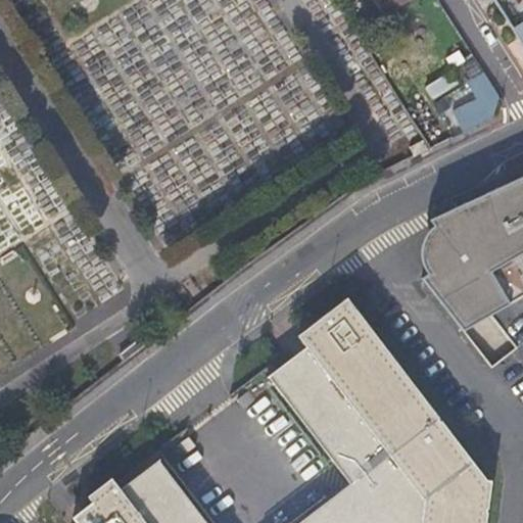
[(522,0),(492,0),(522,48),(522,0)]
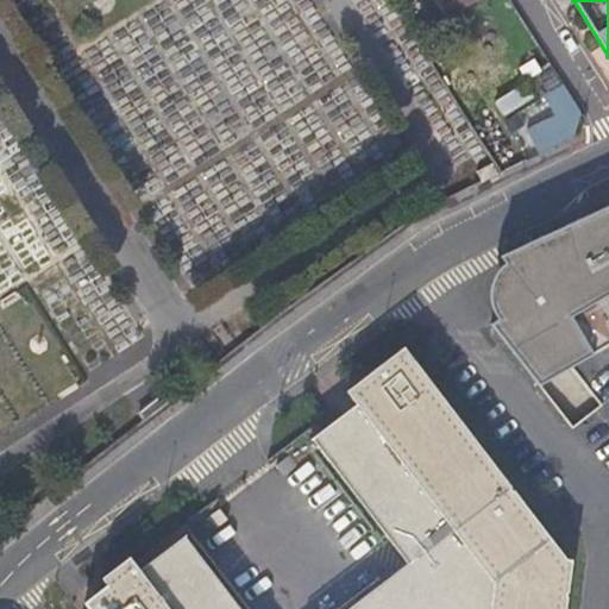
[(521,82),(490,99),(500,115),(531,99),(521,82)]
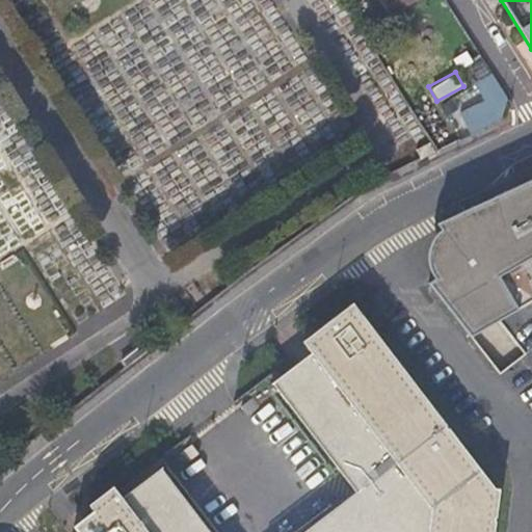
[(479,101),(464,105),(463,103),(452,106),(461,133),(506,120),(491,74),(472,79),(479,101)]
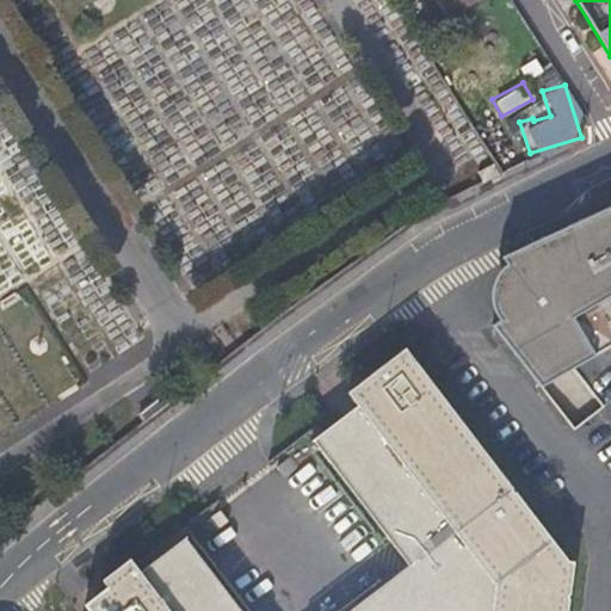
[(505,176),(495,161),(479,172),(486,184),(505,176)]
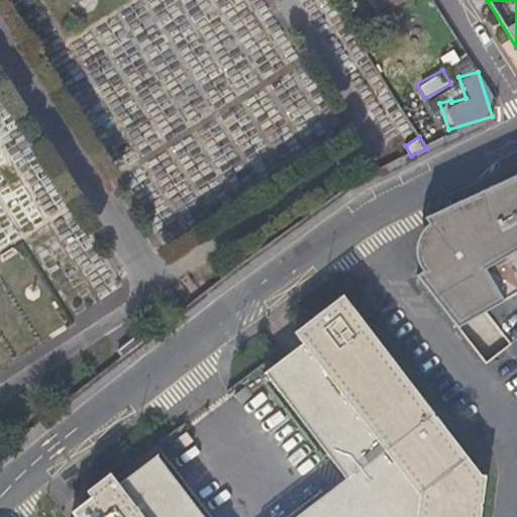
[(516,173),(421,216),(425,223),(421,226),(418,230),(415,238),(413,251),(414,259),(416,266),(419,271),(412,277),(454,329),(485,304),(516,288),(516,173)]
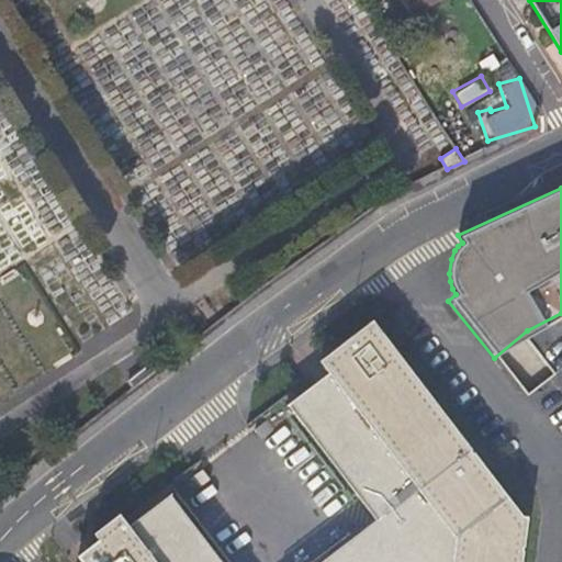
[(89,561),(88,561),(520,561),(527,517),(521,516),(377,318),(321,359),(329,373),(312,389),(287,409),(291,409),(378,519),(323,561),(223,561),(176,502),(176,495),(131,530),(113,507),(91,524),(98,534),(89,541),(80,548),(89,561)]
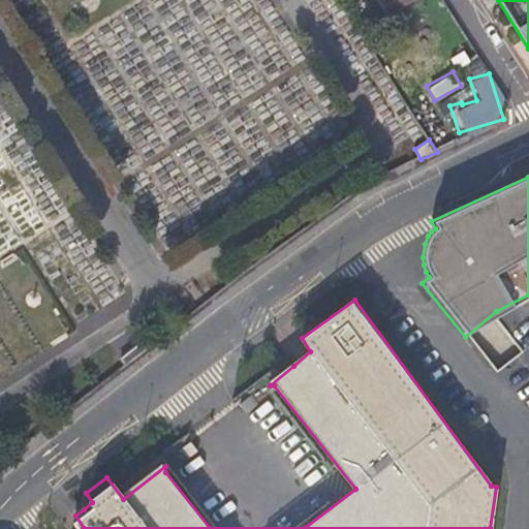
[(253,396),(241,406),(248,416),(260,406),(253,396)]
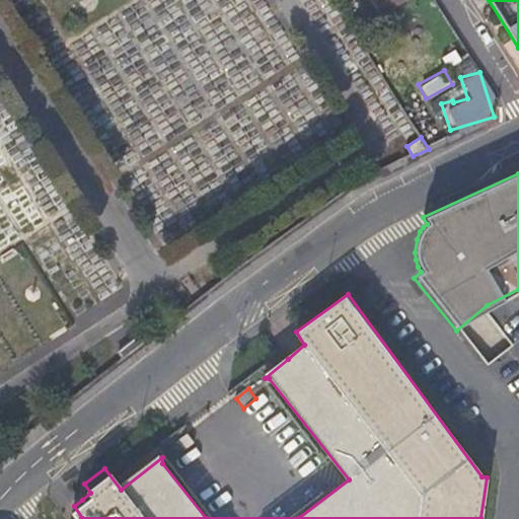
[(190,436),(177,444),(186,454),(197,446),(190,436)]
